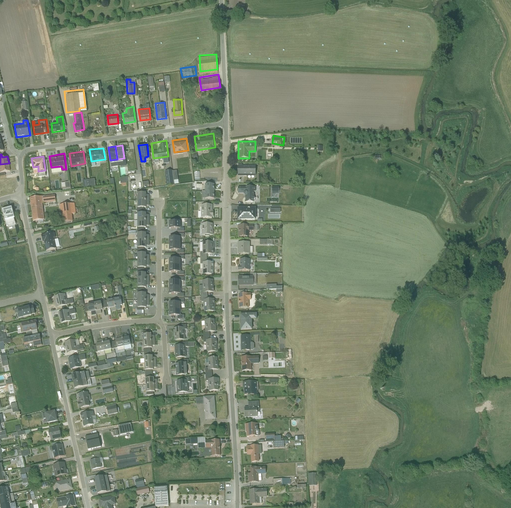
[(237,173),(255,173),(256,163),(237,162),(237,173)]
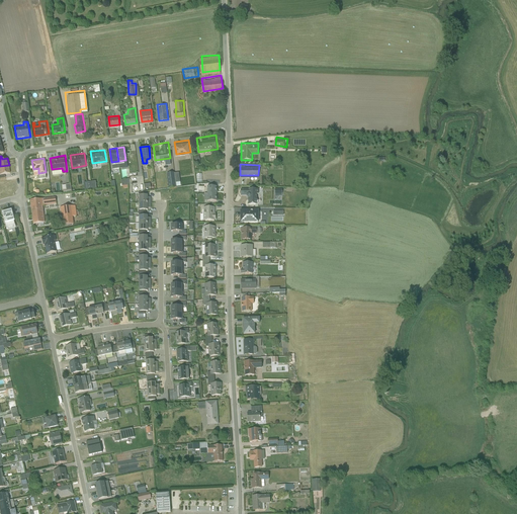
[(0,173),(10,171),(9,165),(0,166),(0,173)]
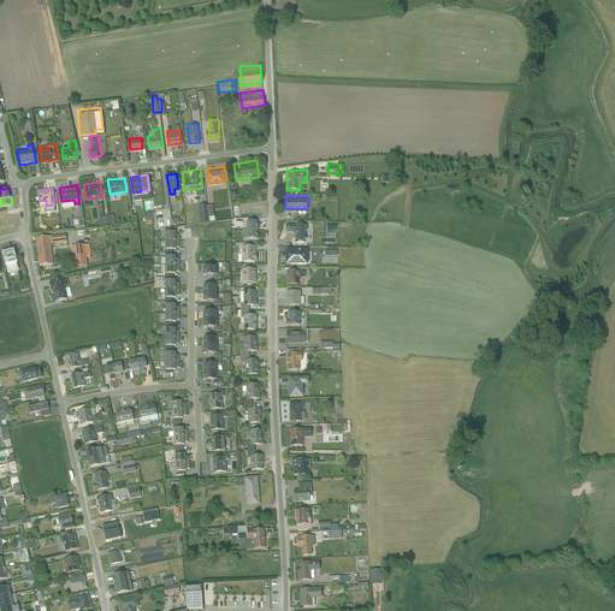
[(197,219),(212,217),(210,200),(195,202),(197,219)]
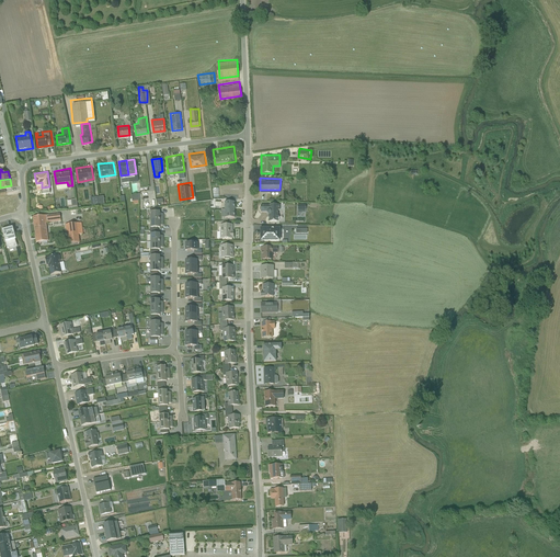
[(270,218),(280,218),(280,201),(261,201),(261,209),(270,209),(270,218)]
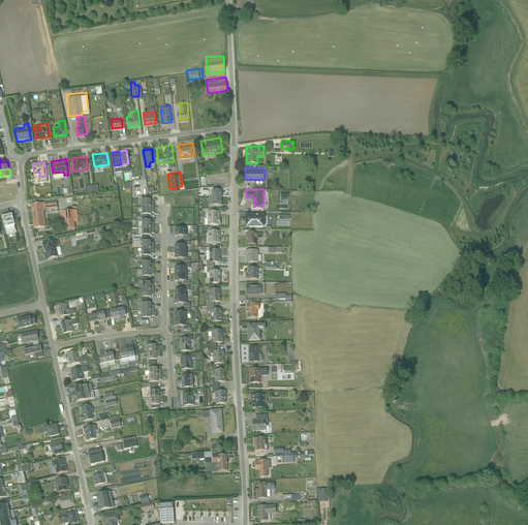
[(34,226),(45,224),(42,201),(31,202),(34,226)]
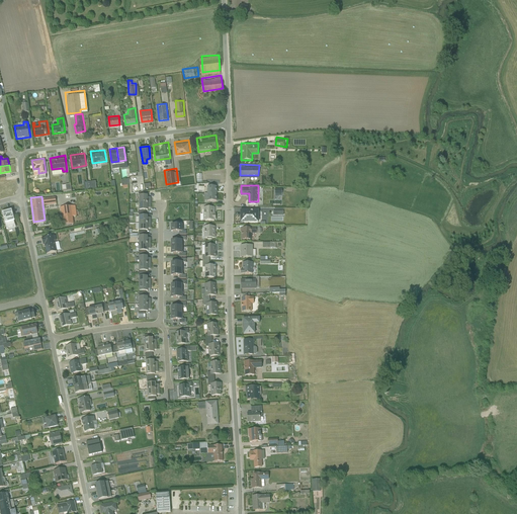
[(164,200),(164,218),(172,218),(172,206),(169,205),(169,200),(164,200)]
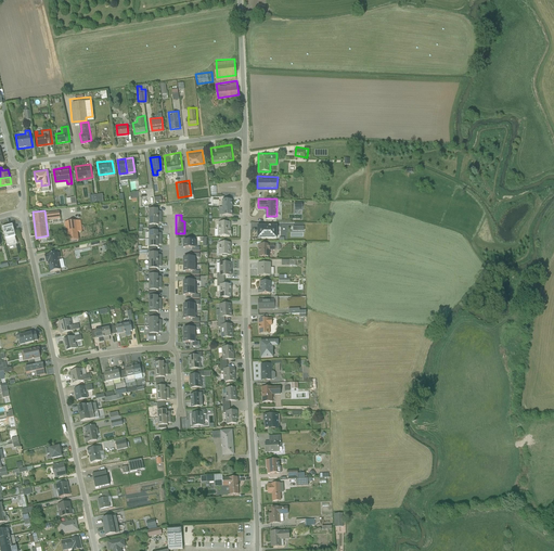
[(76,217),(64,217),(65,236),(77,236),(76,217)]
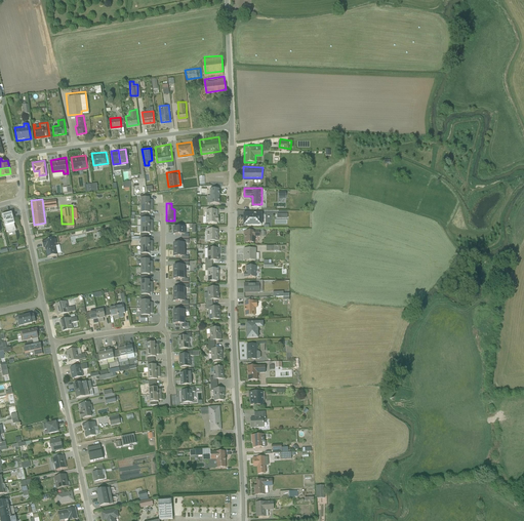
[(207,221),(218,219),(218,206),(207,207),(207,221)]
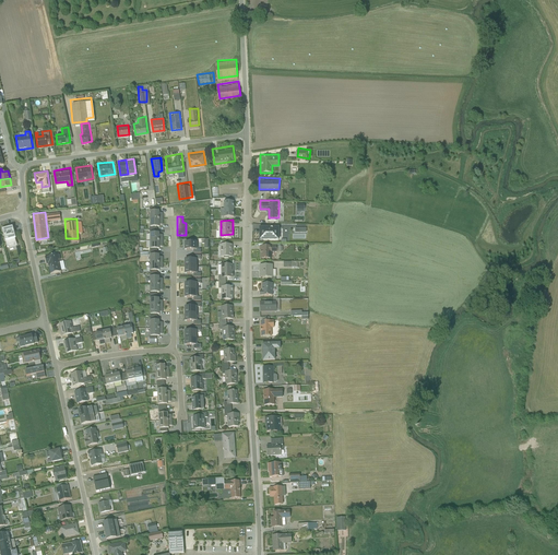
[(6,245),(16,241),(11,223),(1,226),(6,245)]
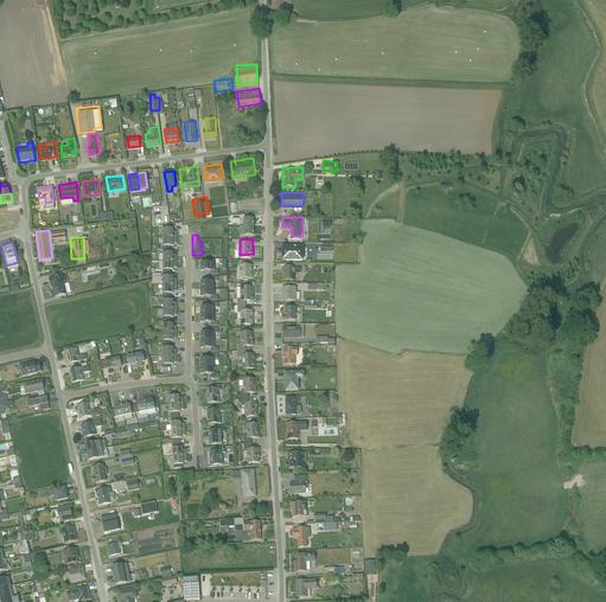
[(281,256),(303,256),(303,242),(281,242),(281,256)]
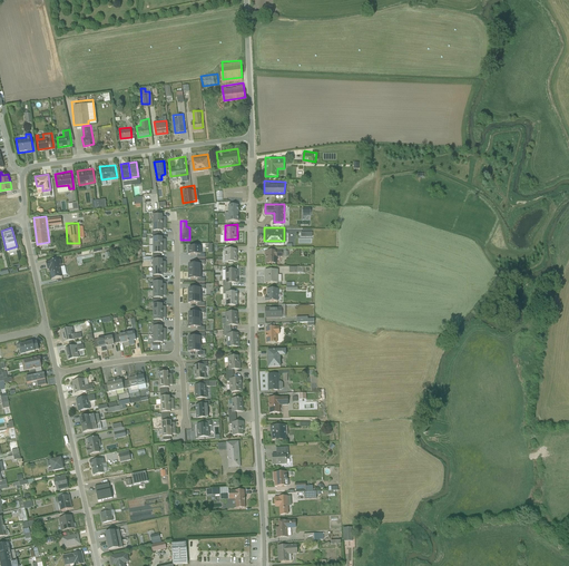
[(225,259),(237,260),(237,245),(225,245),(225,259)]
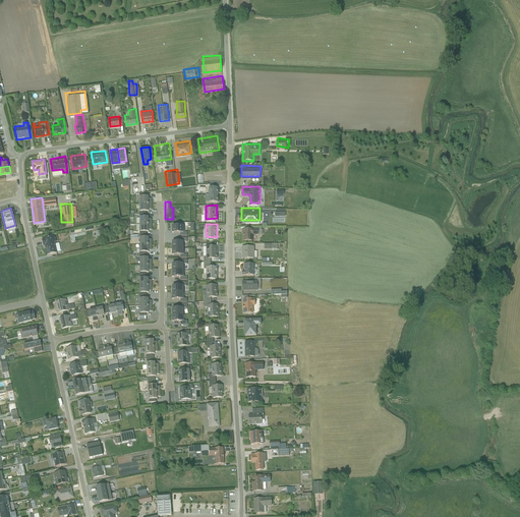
[(257,232),(257,225),(242,225),(242,237),(253,238),(253,232),(257,232)]
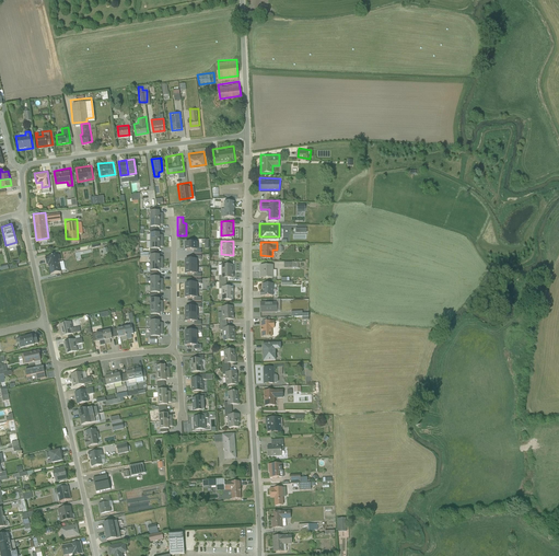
[(49,271),(63,269),(59,251),(46,254),(49,271)]
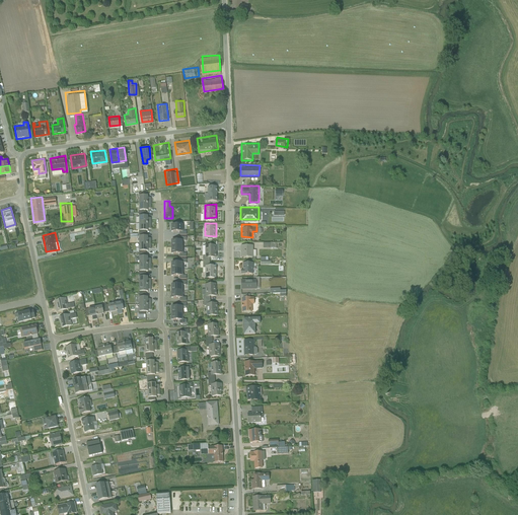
[(206,254),(217,254),(217,241),(206,241),(206,254)]
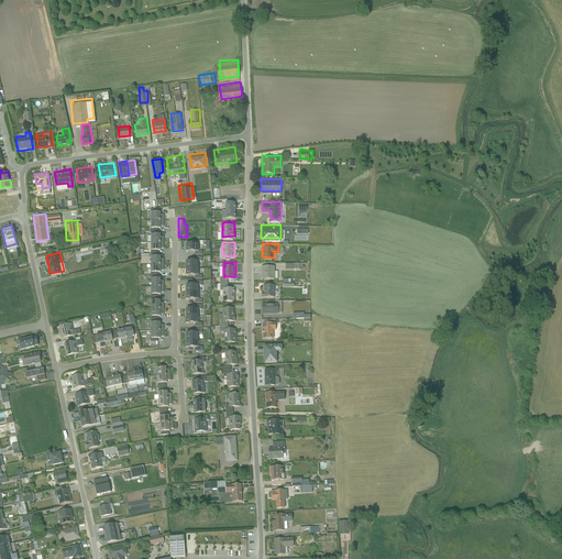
[(262,276),(275,275),(275,263),(262,263),(262,276)]
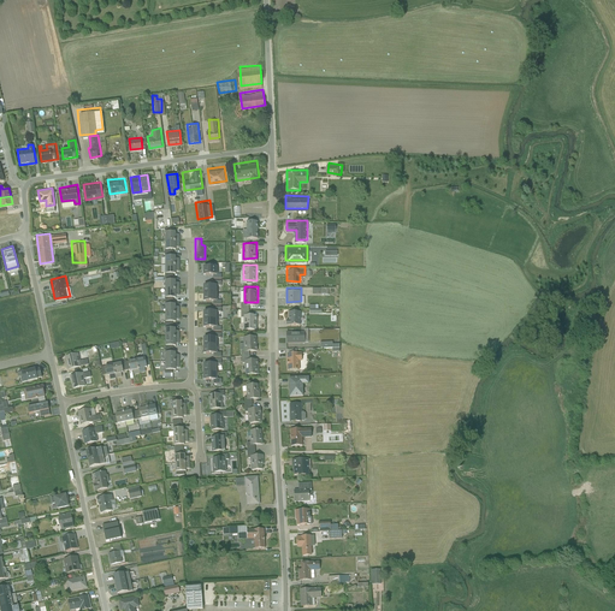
[(288,321),(301,320),(301,307),(288,307),(288,321)]
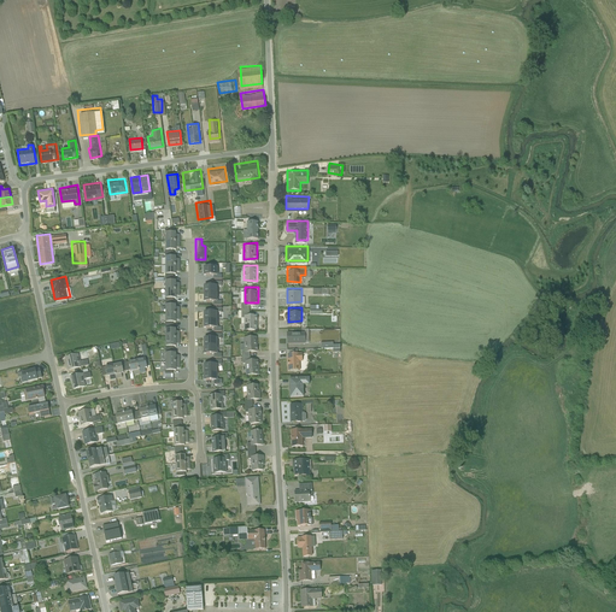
[(245,328),(258,328),(258,311),(245,312),(245,328)]
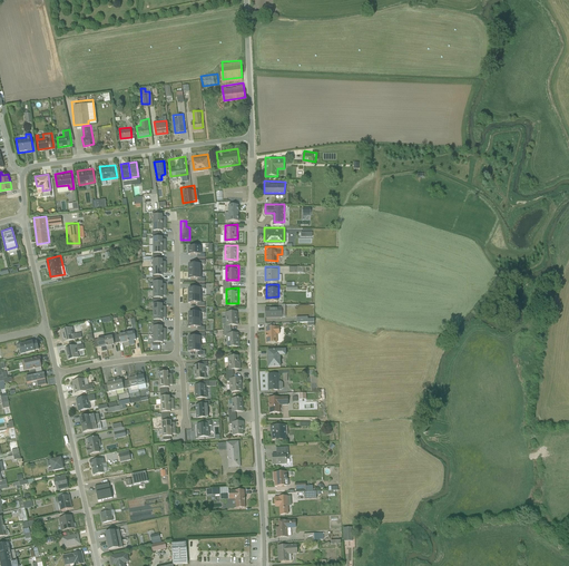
[(265,314),(282,314),(282,303),(265,304),(265,314)]
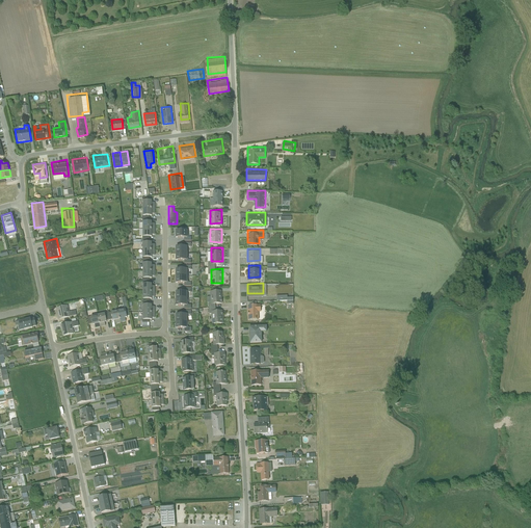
[(211,300),(222,300),(221,287),(210,288),(211,300)]
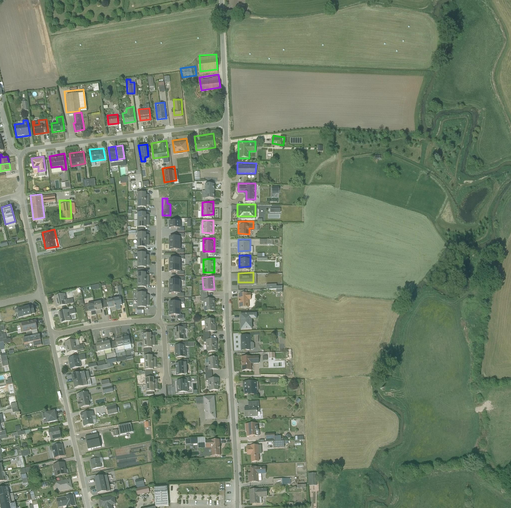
[(251,296),(251,290),(239,290),(239,304),(249,304),(249,296),(251,296)]
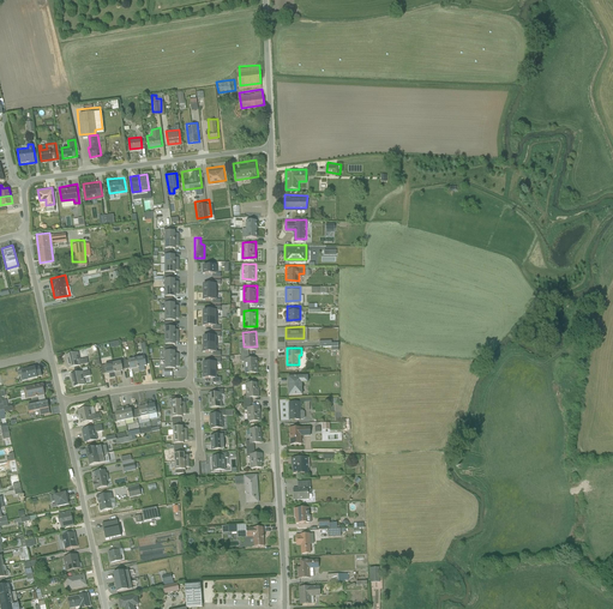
[(67,366),(89,362),(88,355),(80,357),(78,349),(65,351),(67,366)]
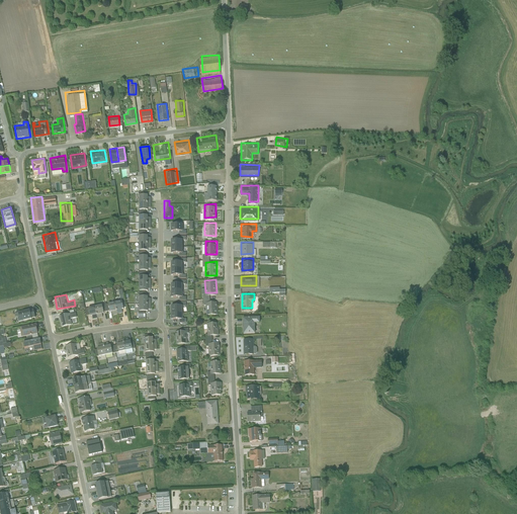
[(116,308),(123,306),(121,298),(114,301),(116,308)]
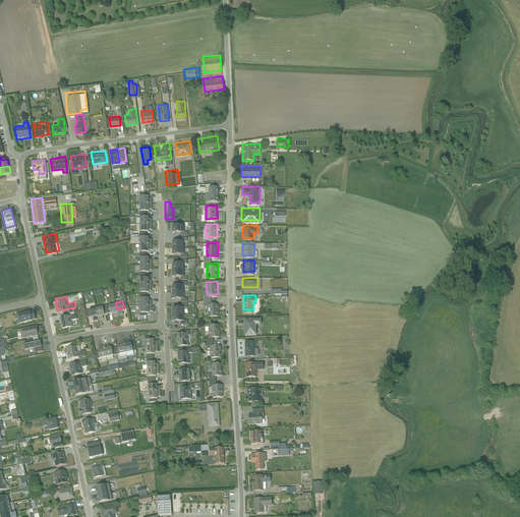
[(209,314),(219,313),(218,301),(208,302),(209,314)]
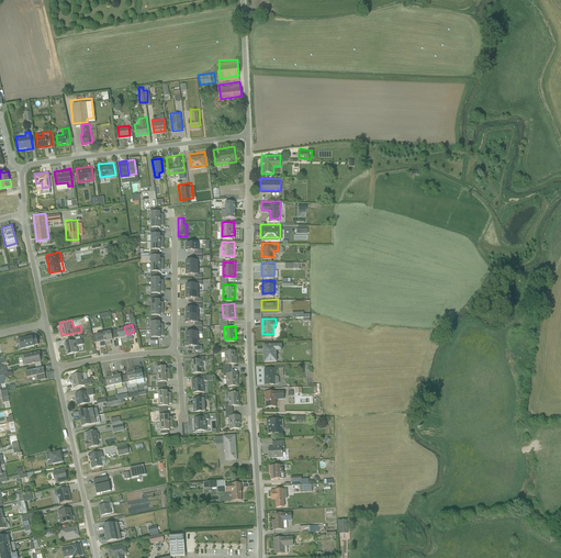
[(126,334),(124,326),(116,328),(119,336),(126,334)]
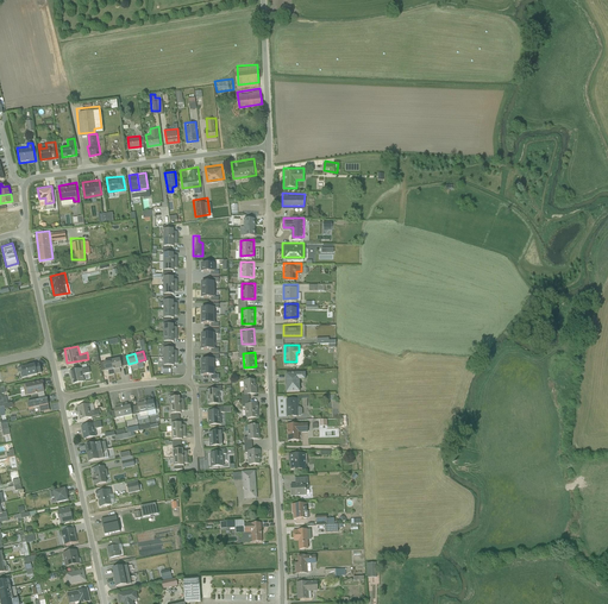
[(113,366),(123,364),(120,354),(112,357),(113,366)]
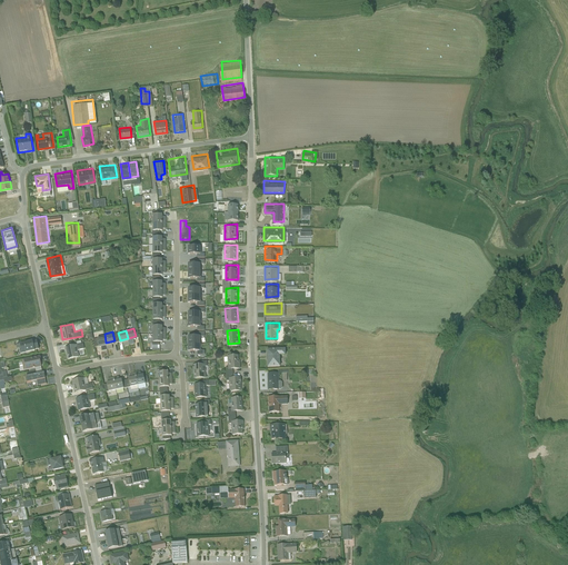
[(106,343),(105,334),(97,336),(99,345),(106,343)]
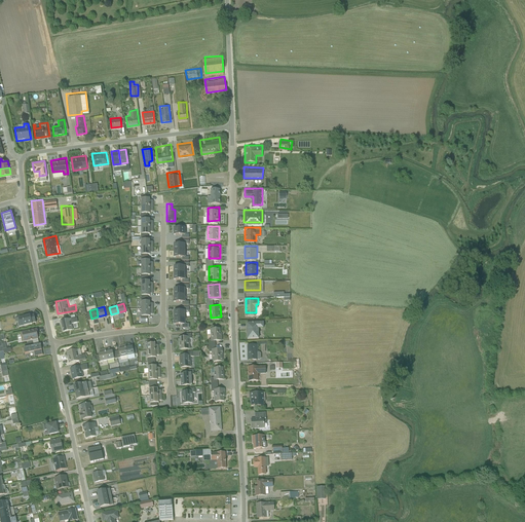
[(20,323),(36,320),(34,310),(17,314),(20,323)]
